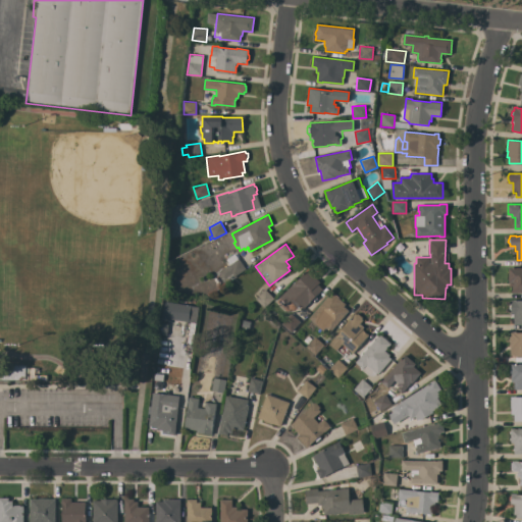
[(204,248),(210,245),(214,252),(207,255),(204,248)]
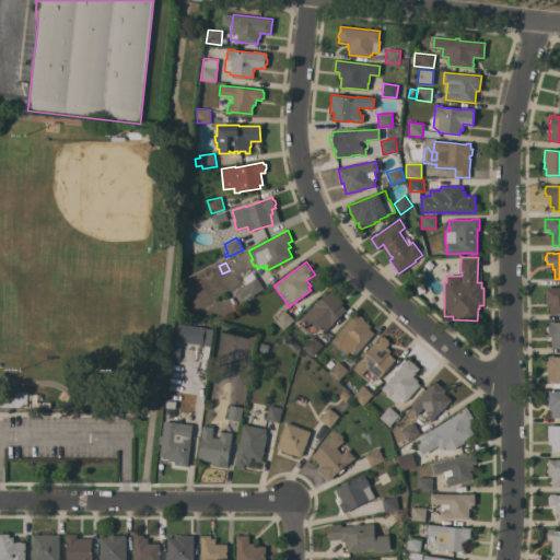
[(246,283),(243,278),(252,272),(264,288),(251,298),(249,296),(242,302),(235,292),(240,289),(240,288),(243,286),(246,283)]
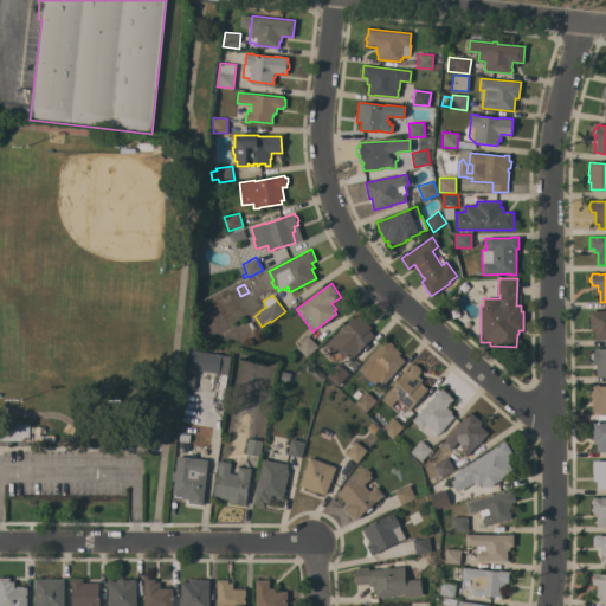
[(605,310),(605,340),(594,340),(594,333),(592,333),(591,328),(591,310),(605,310)]
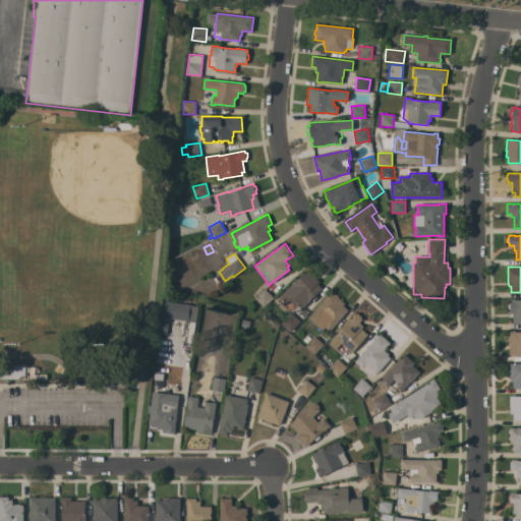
[(307,269),(320,282),(317,284),(322,289),(303,307),(298,303),(296,306),(289,299),(286,303),(279,297),(307,269)]
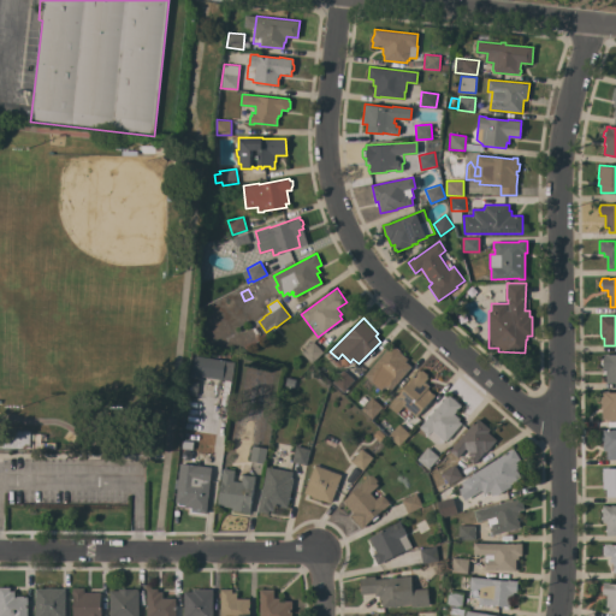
[(255,327),(258,332),(256,333),(260,339),(248,345),(241,333),(255,327)]
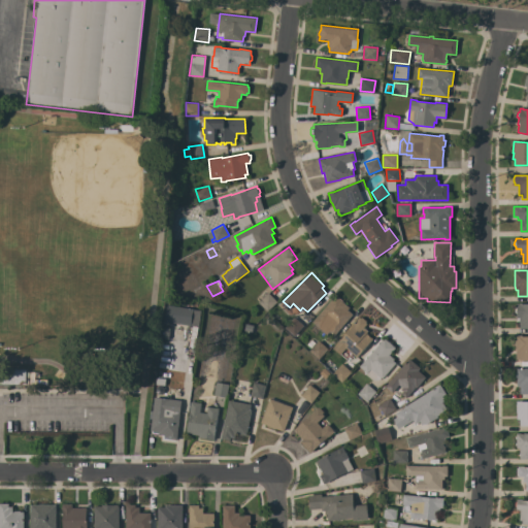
[(268,292),(277,301),(267,311),(259,302),(268,292)]
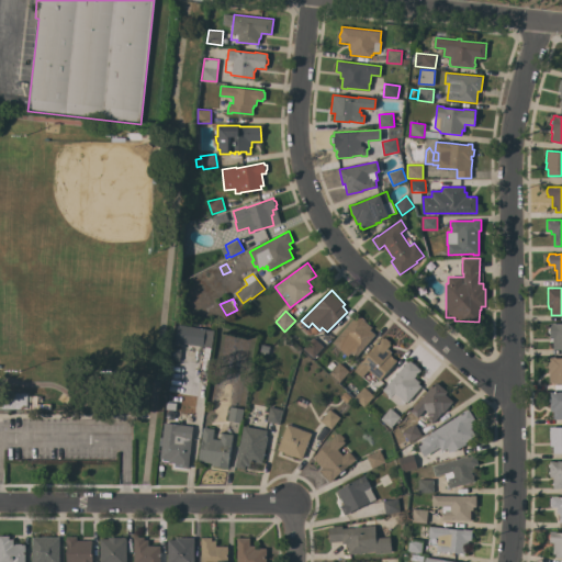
[(357,314),(360,317),(361,317),(362,317),(364,318),(366,321),(366,322),(372,327),(370,329),(375,334),(356,357),(351,352),(348,356),(333,343),(357,314)]
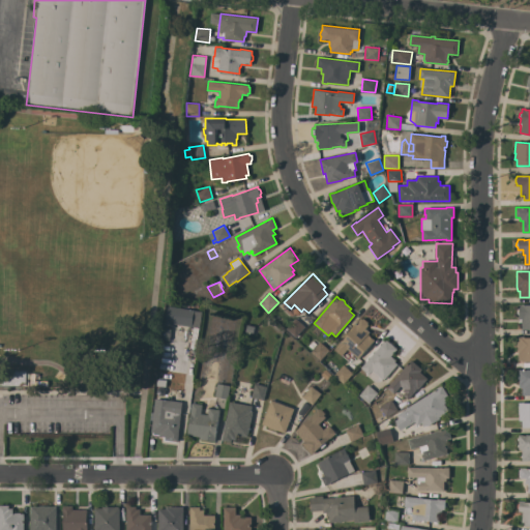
[(529,329),(522,329),(522,322),(519,322),(519,315),(517,314),(517,310),(519,308),(519,304),(529,304),(529,329)]
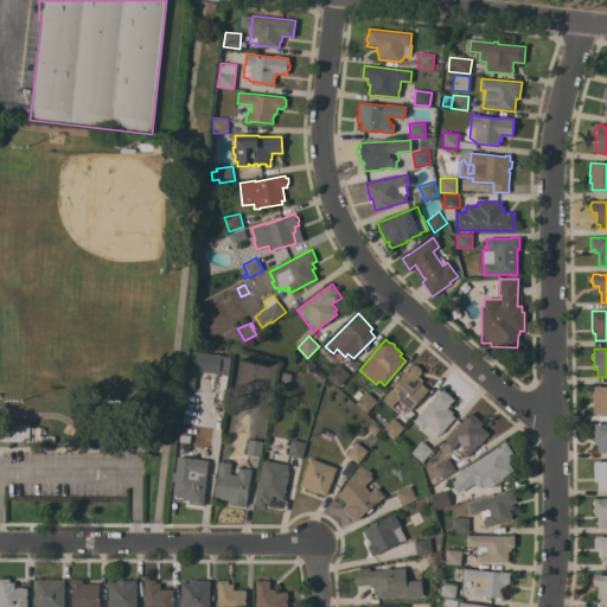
[(192,350),(222,355),(231,357),(229,375),(221,372),(219,375),(190,370),(192,350)]
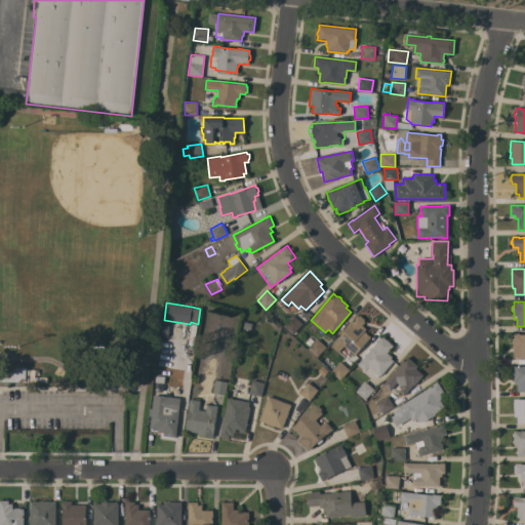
[(301,323),(292,333),(283,325),(292,315),(301,323)]
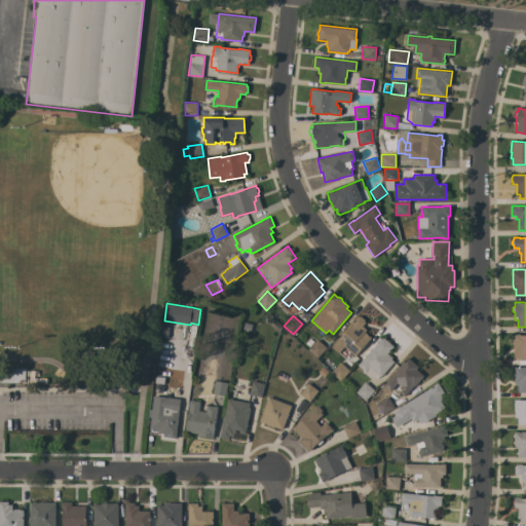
[(355,355),(344,346),(339,352),(332,346),(338,339),(339,339),(353,322),(359,315),(360,316),(361,315),(366,320),(365,321),(366,322),(363,326),(367,330),(365,332),(372,337),(355,355)]
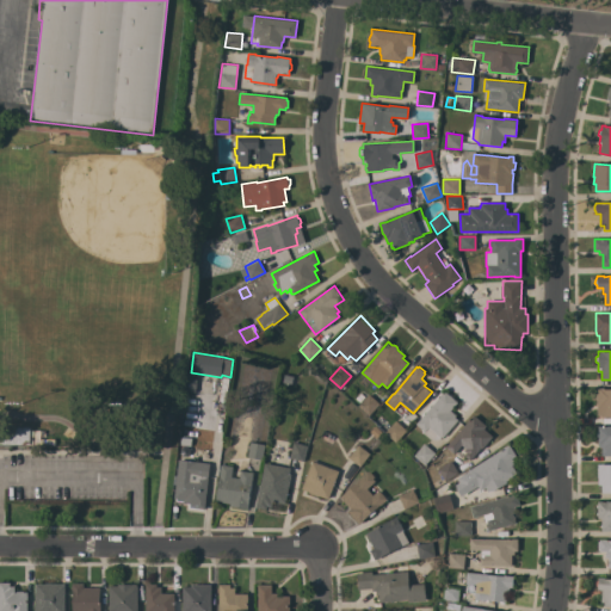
[(297,377),(295,386),(281,382),(282,374),(297,377)]
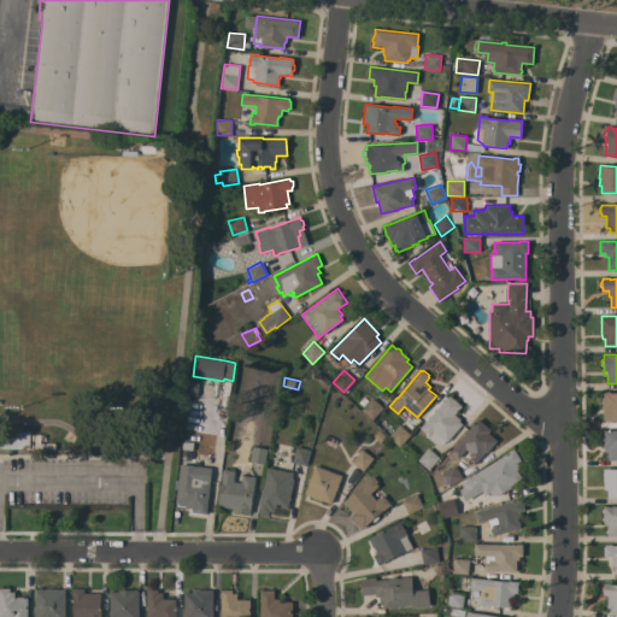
[(198,387),(197,395),(187,394),(188,386),(198,387)]
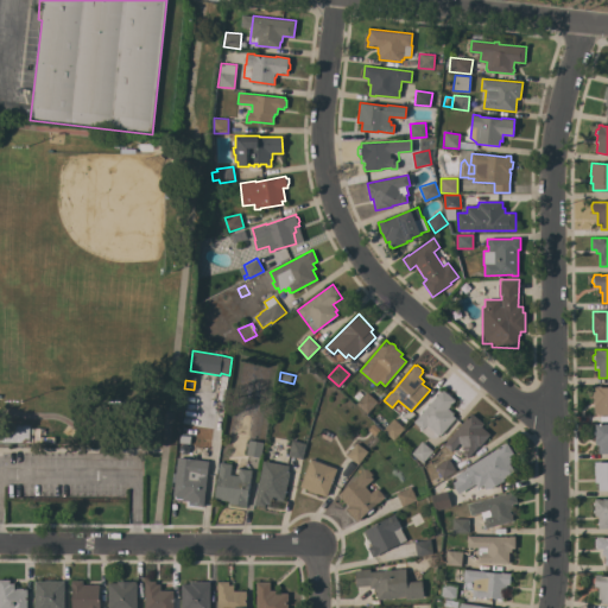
[(607,415),(599,416),(599,413),(594,413),(594,403),(595,403),(595,399),(594,399),(594,394),(594,386),(601,386),(601,387),(607,387),(607,415)]
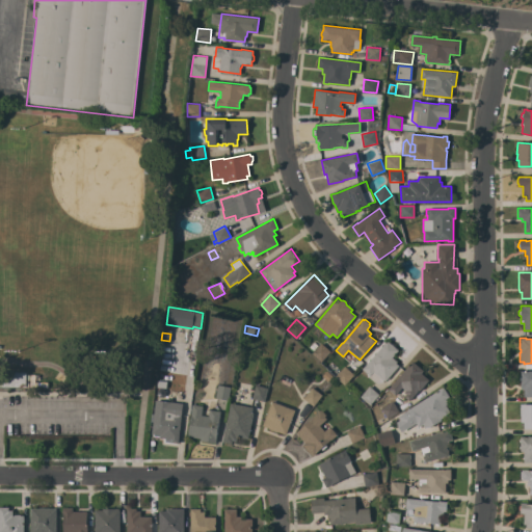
[(386,380),(384,379),(383,381),(381,382),(378,382),(375,382),(368,376),(369,376),(362,369),(387,340),(391,343),(392,344),(393,344),(394,345),(395,347),(398,350),(393,357),(397,362),(396,363),(399,365),(386,380)]
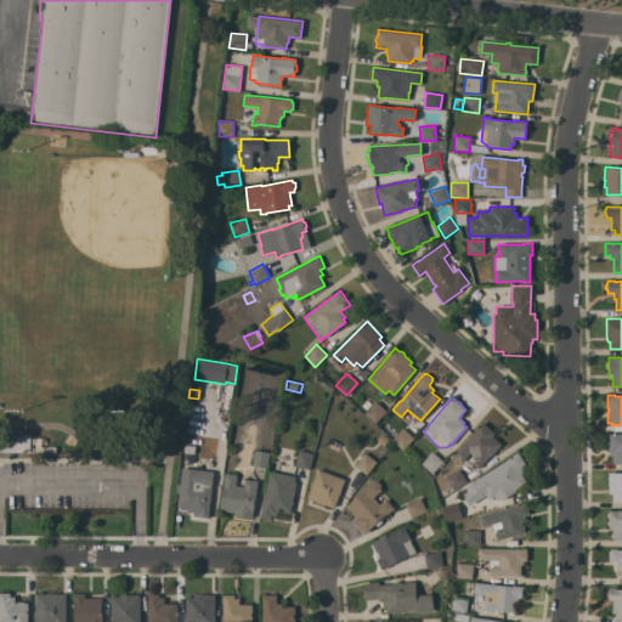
[(386,411),(375,423),(365,413),(375,401),(386,411)]
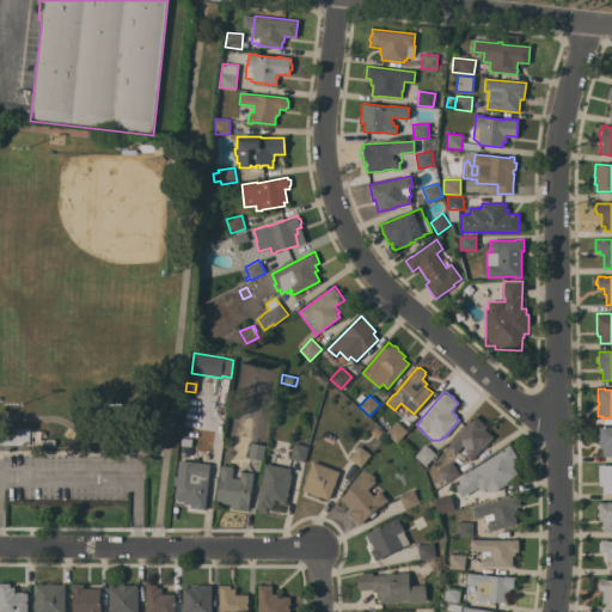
[(475,415),(488,427),(485,429),(494,436),(483,450),(482,448),(471,460),(465,456),(467,453),(465,451),(466,450),(463,446),(454,454),(447,447),(475,415)]
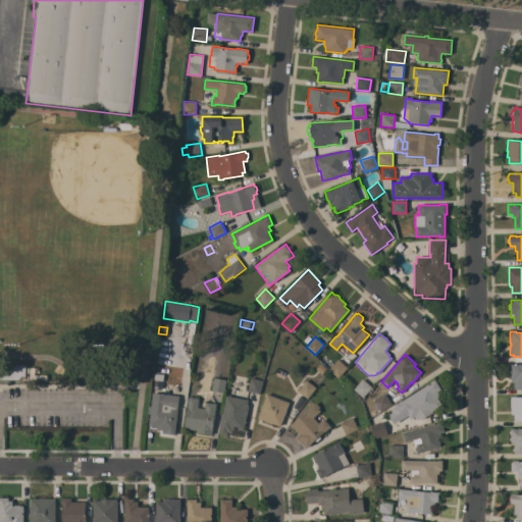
[(348,368),(338,377),(328,369),(338,359),(348,368)]
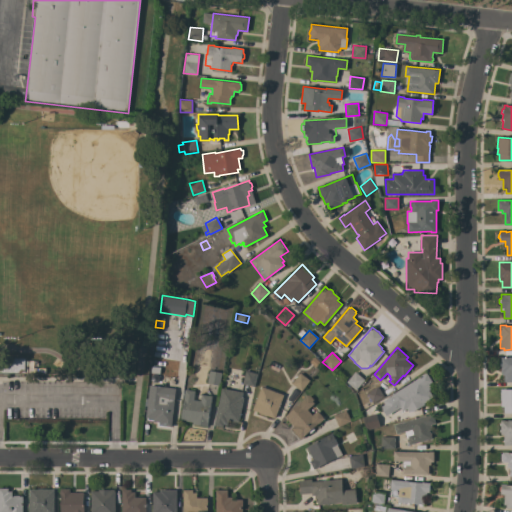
[(511,357),(511,381),(504,382),(504,375),(501,375),(501,357),(511,357)]
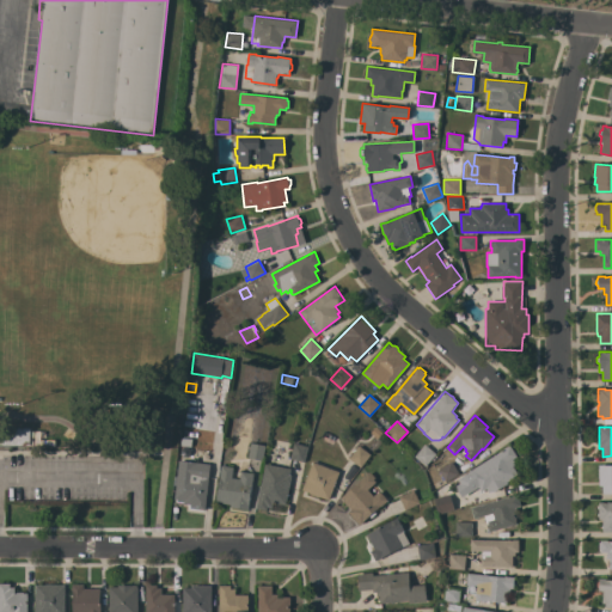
[(34,445),(2,445),(2,444),(0,444),(0,429),(2,429),(2,428),(30,428),(30,430),(34,430),(34,445)]
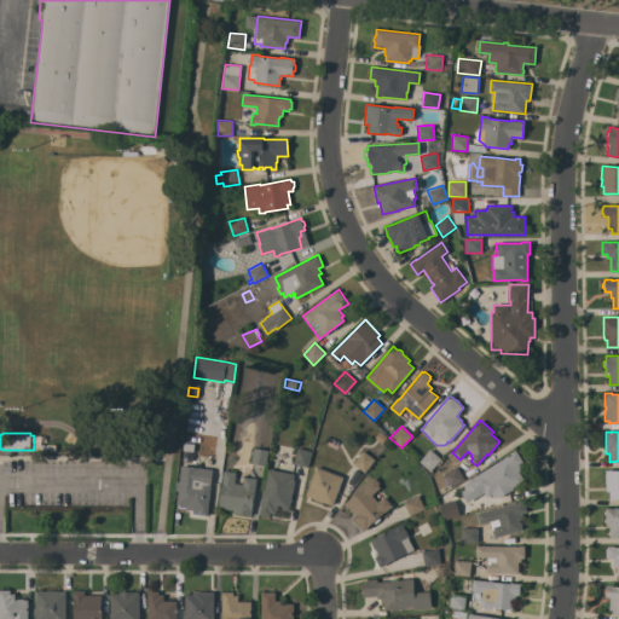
[(265,466),(250,463),(254,447),(268,450),(265,466)]
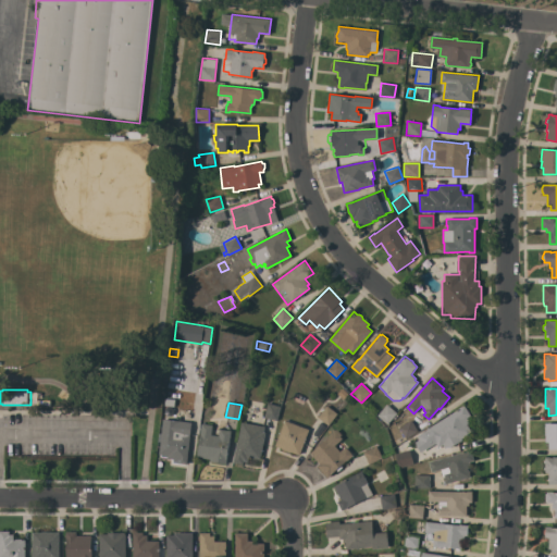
[(276,420),(264,417),(268,403),(281,406),(276,420)]
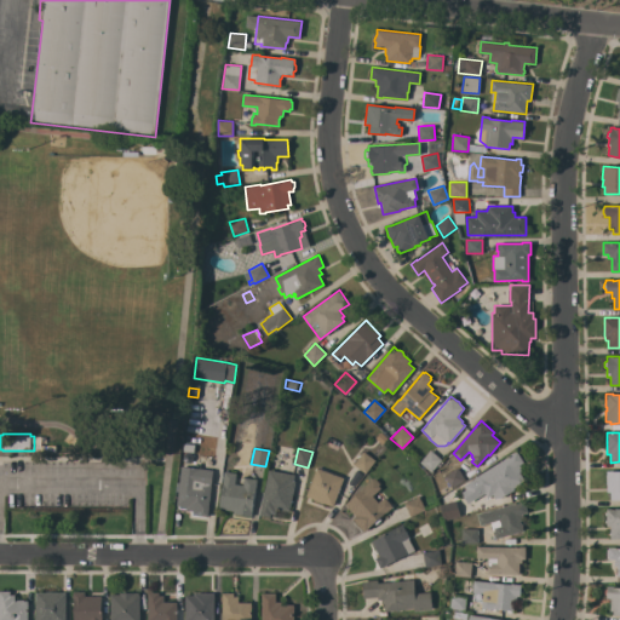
[(430,449),(441,459),(431,472),(419,463),(430,449)]
